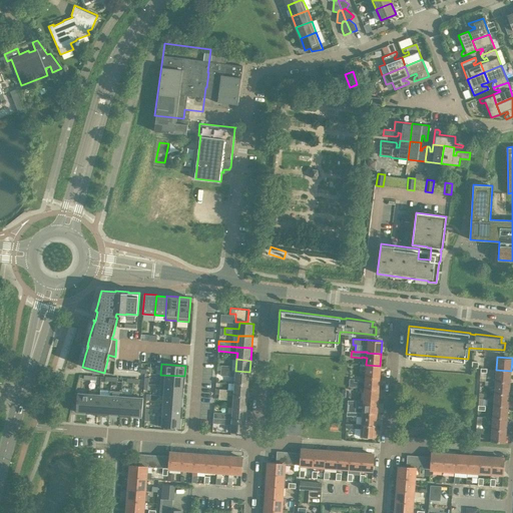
[(366,366),(365,377),(380,378),(380,366),(366,365),(366,366)]
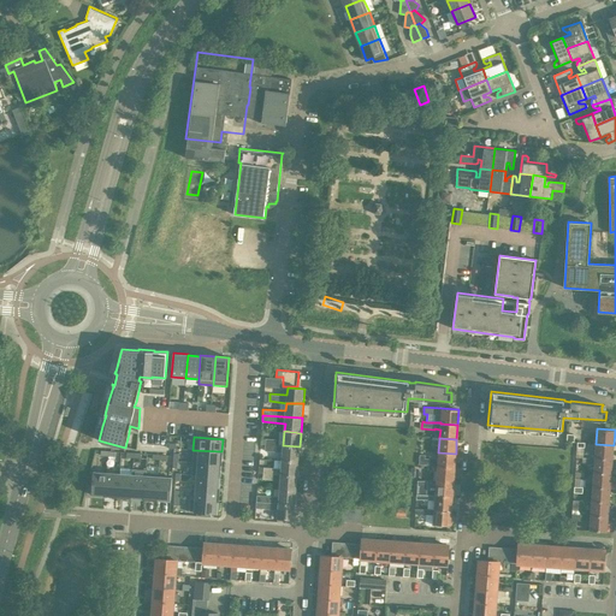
[(283,451),(282,460),(298,461),(300,446),(283,445),(283,446),(276,445),(266,444),(266,450),(283,451)]
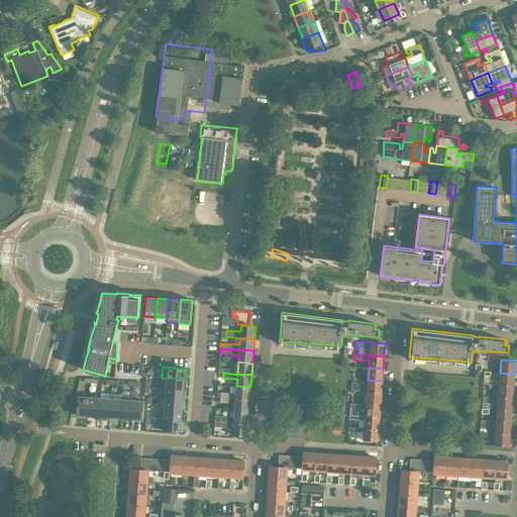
[(500,373),(499,384),(514,385),(515,374),(500,373)]
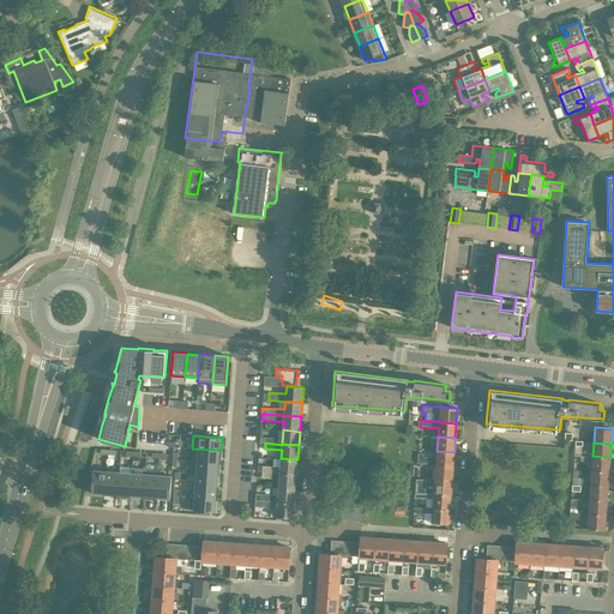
[(192,449),(191,462),(220,463),(221,463),(222,450),(221,450),(192,449)]
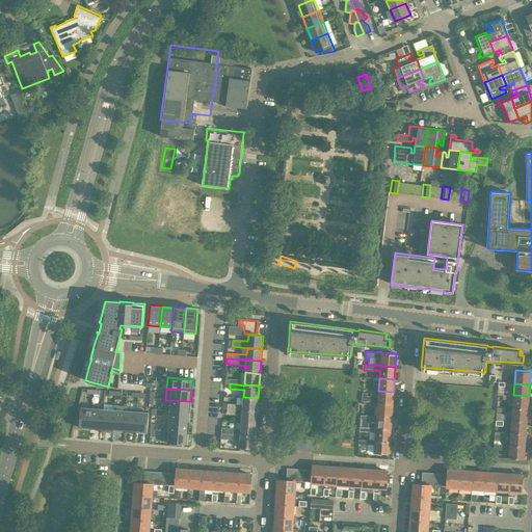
[(378,391),(377,403),(393,404),(394,392),(378,391)]
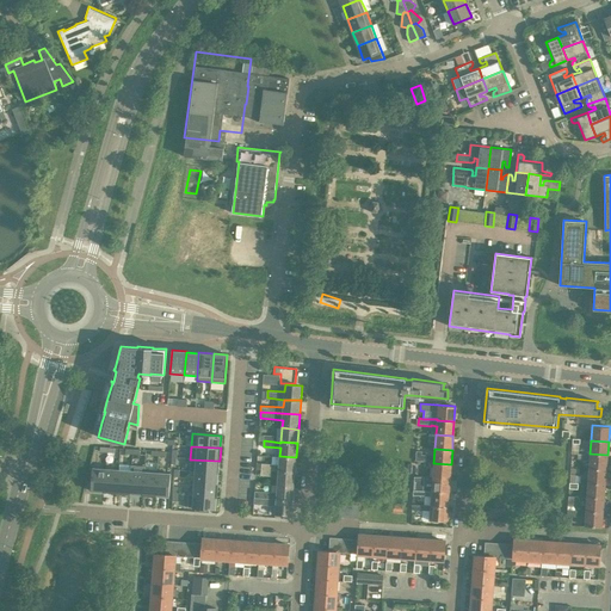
[(415,451),(415,461),(426,462),(426,455),(421,455),(421,451),(415,451)]
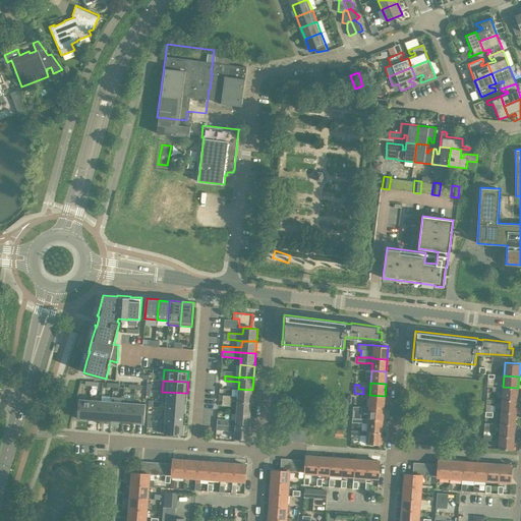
[(517,400),(518,388),(503,387),(503,388),(493,387),(493,391),(503,392),(502,399),(517,400)]
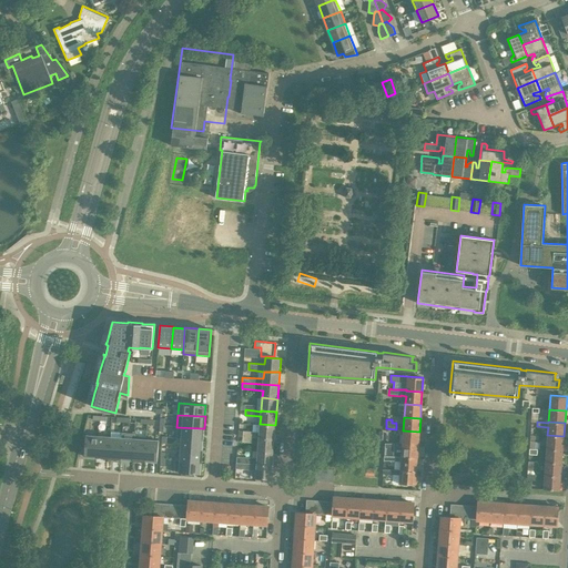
[(244,430),(243,436),(252,437),(259,438),(259,437),(274,438),(275,425),(260,424),(260,432),(244,430)]
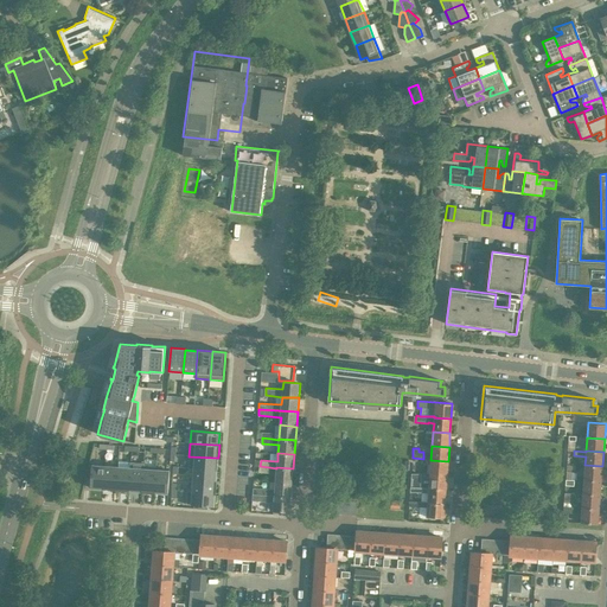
[(189,457),(189,468),(193,468),(216,471),(217,471),(217,458),(189,457)]
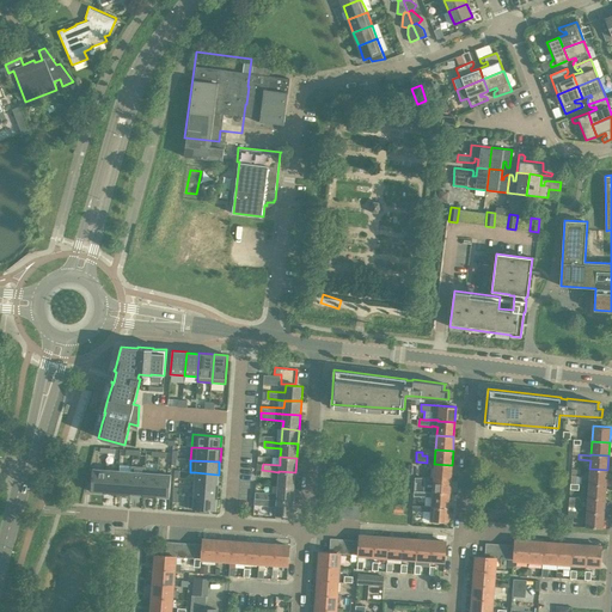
[(429,463),(428,469),(434,469),(433,477),(451,478),(452,465),(434,464),(429,463)]
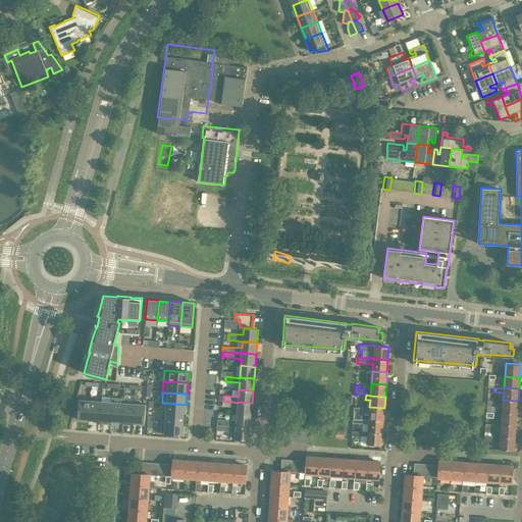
[(111,403),(110,422),(122,423),(123,401),(124,399),(112,398),(111,403)]
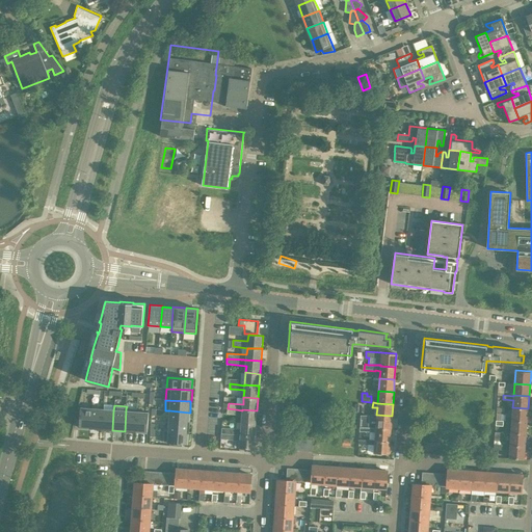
[(512,407),(512,420),(527,421),(528,408),(512,407)]
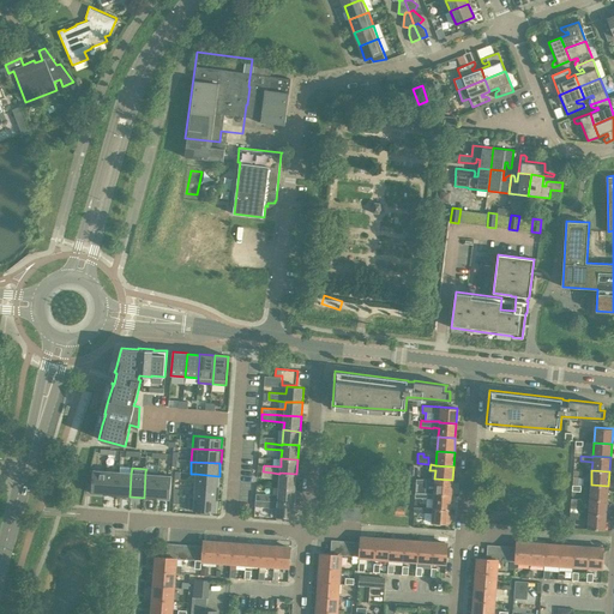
[(91,487),(90,492),(91,492),(91,493),(104,494),(106,471),(92,471),(91,487)]
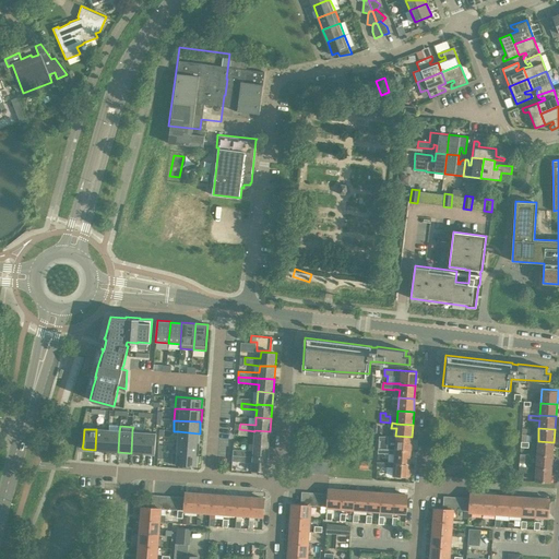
[(95,450),(106,451),(108,430),(96,429),(95,450)]
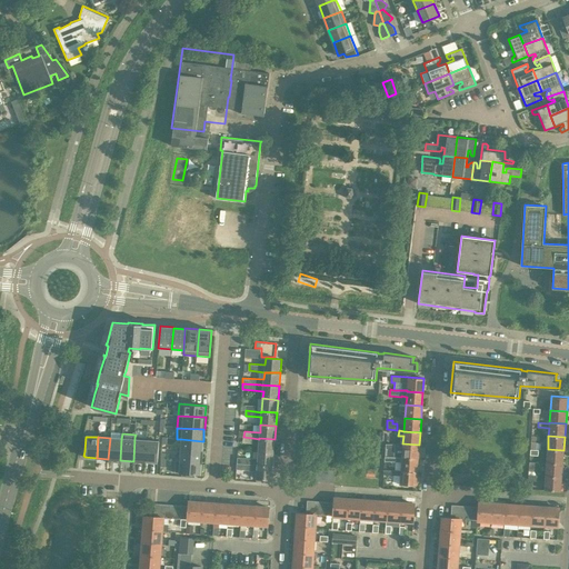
[(133,461),(146,462),(146,461),(147,440),(147,438),(135,437),(133,461)]
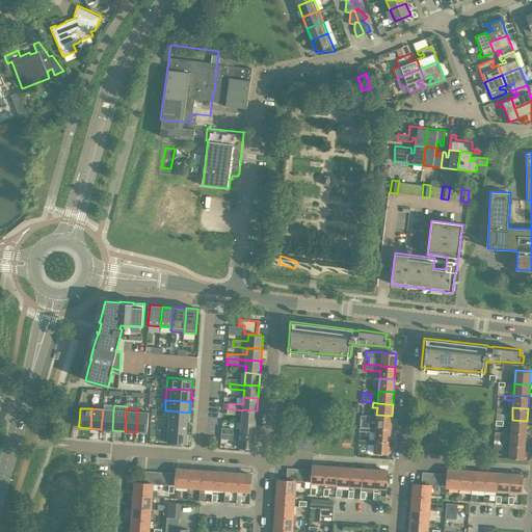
[(101,429),(101,430),(112,430),(113,410),(103,409),(101,429)]
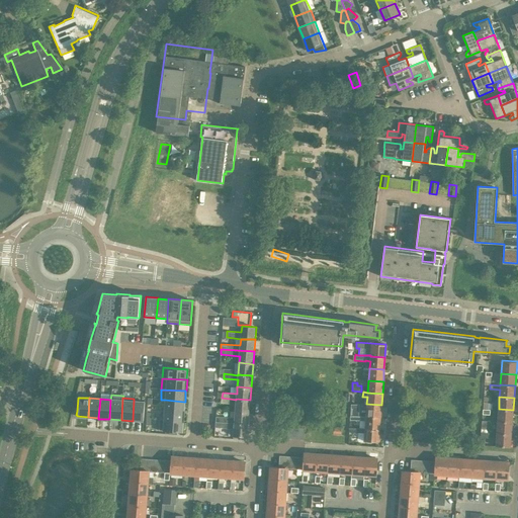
[(236,400),(235,411),(249,412),(250,400),(236,399),(236,400)]
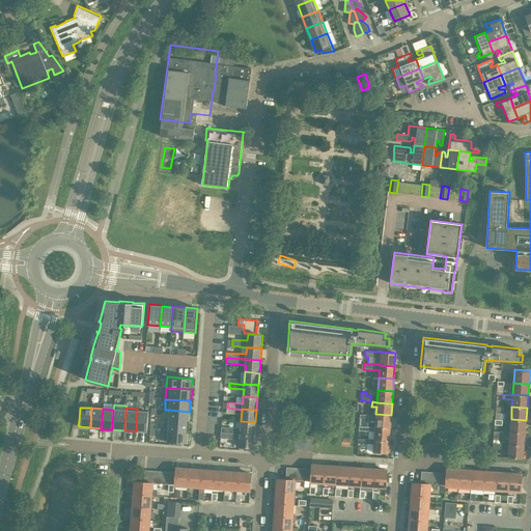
[(169,410),(169,419),(189,421),(189,412),(169,410)]
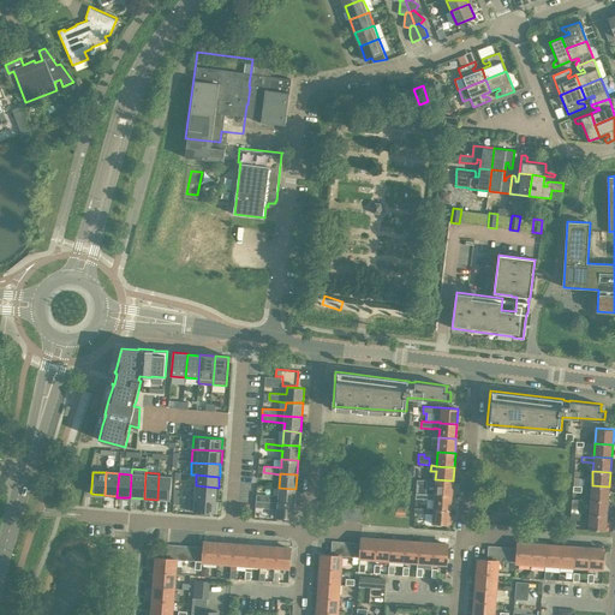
[(159,476),(157,499),(169,500),(172,477),(159,476)]
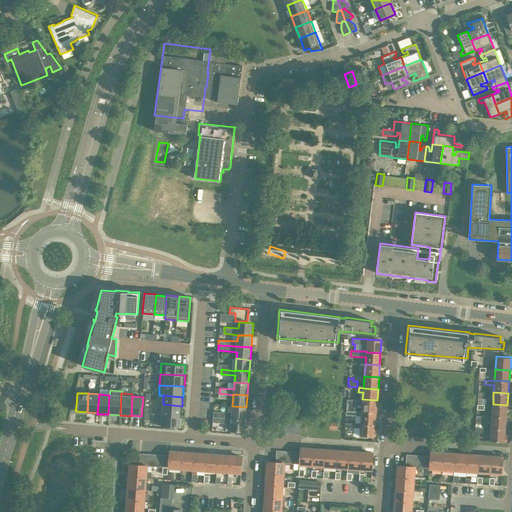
[(362,403),(362,411),(376,412),(377,400),(362,399),(362,403)]
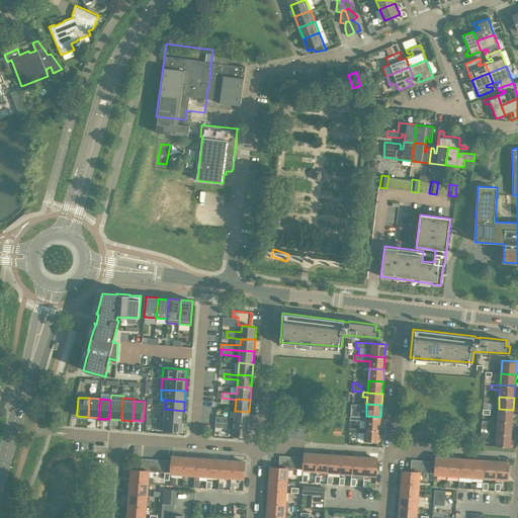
[(165,409),(164,420),(183,421),(184,421),(184,411),(165,409)]
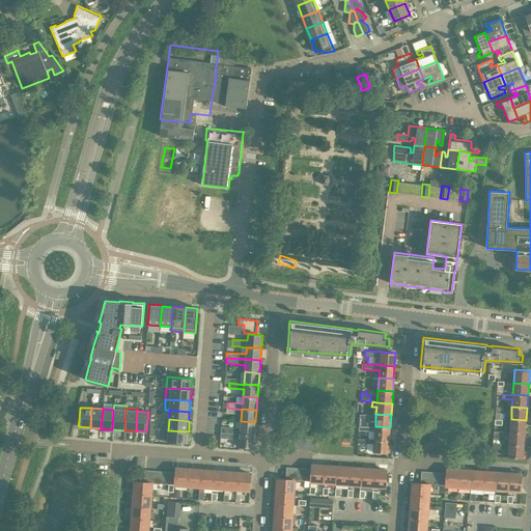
[(511,419),(510,431),(525,432),(526,420),(511,419)]
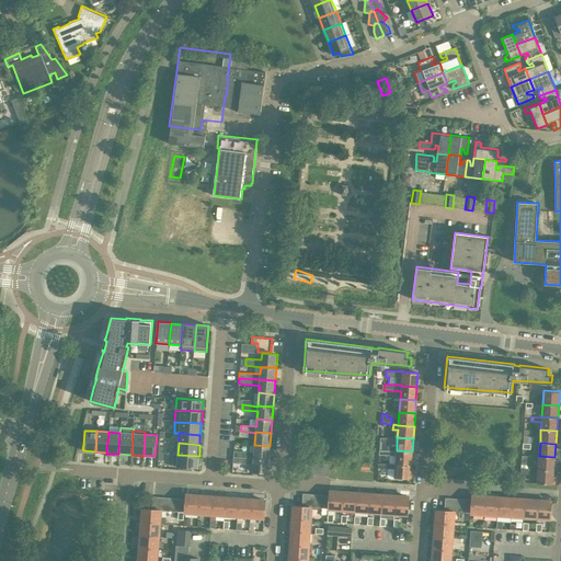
[(254,453),(238,451),(233,451),(233,457),(268,459),(270,446),(254,445),(254,453)]
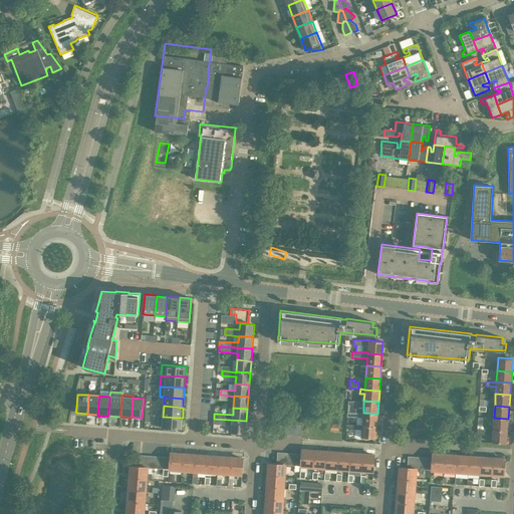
[(347,412),(347,417),(356,418),(362,418),(362,425),(376,426),(377,414),(363,413),(363,414),(356,413),(347,412)]
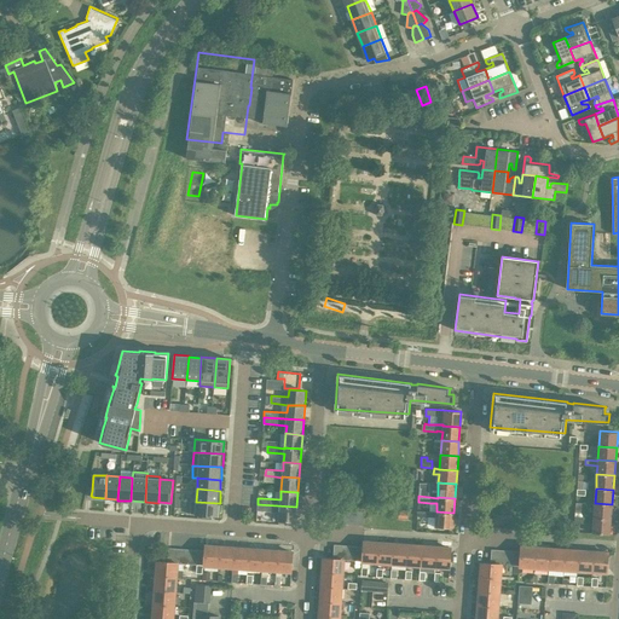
[(190,501),(189,514),(218,516),(219,503),(196,502),(190,501)]
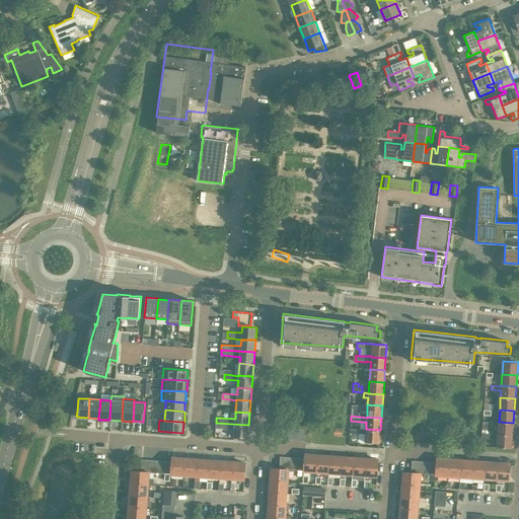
[(499,422),(498,434),(513,435),(513,423),(499,422)]
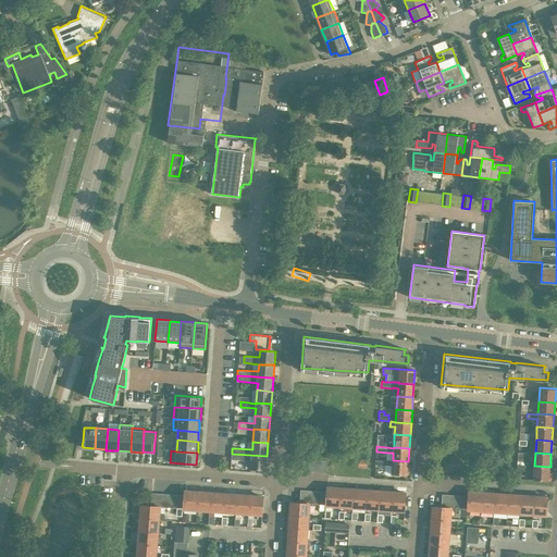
[(232,454),(231,459),(240,460),(251,461),(250,468),(265,469),(267,456),(232,454)]
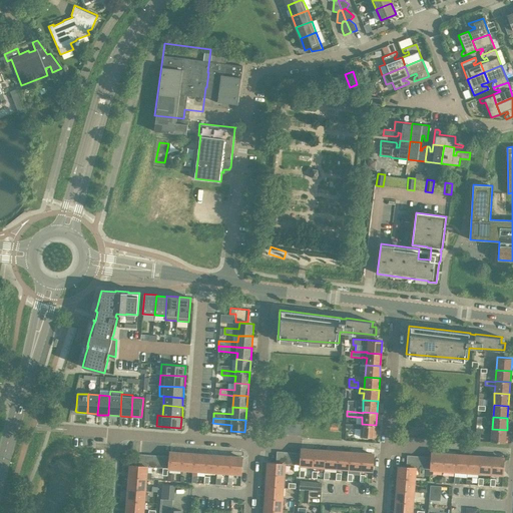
[(346,424),(346,428),(361,429),(361,436),(375,437),(376,425),(362,424),(362,425),(346,424)]
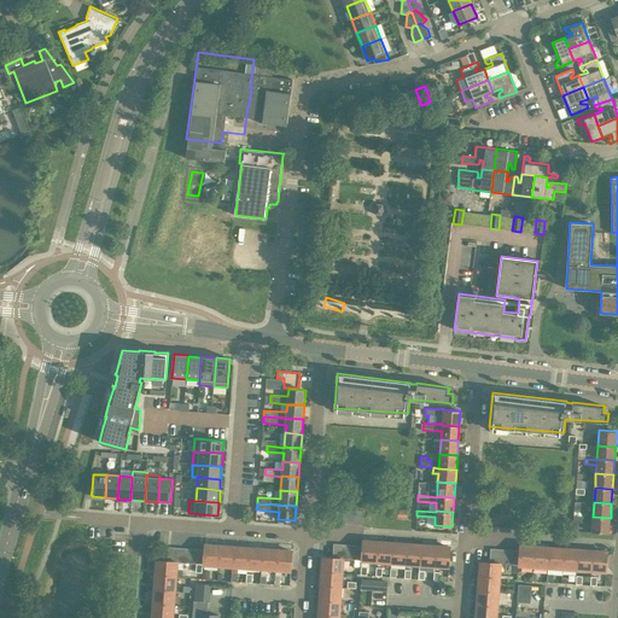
[(593,517),(593,518),(592,532),(610,534),(611,518),(593,517)]
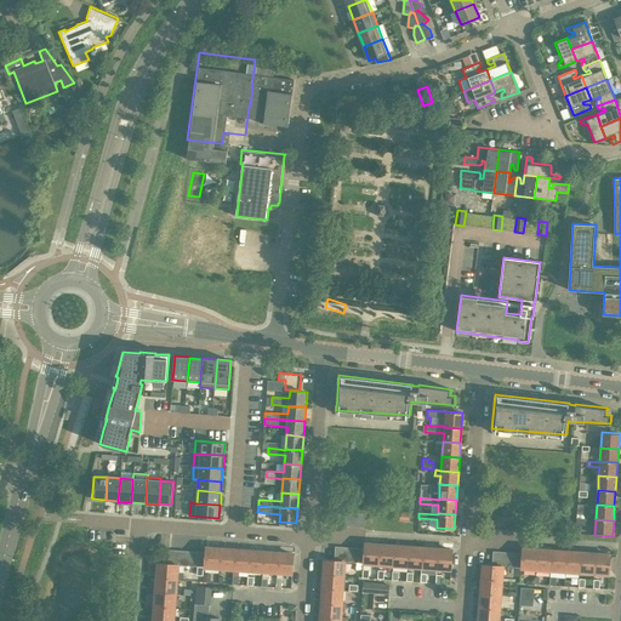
[(363,563),(379,563),(380,545),(365,543),(365,548),(363,563)]
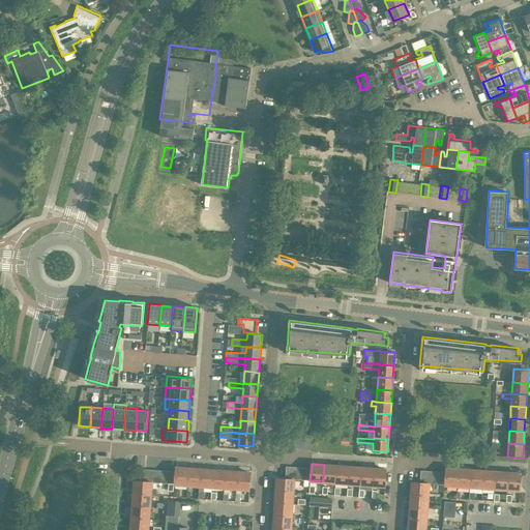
[(336,466),(324,465),(323,480),(335,481),(336,466)]
